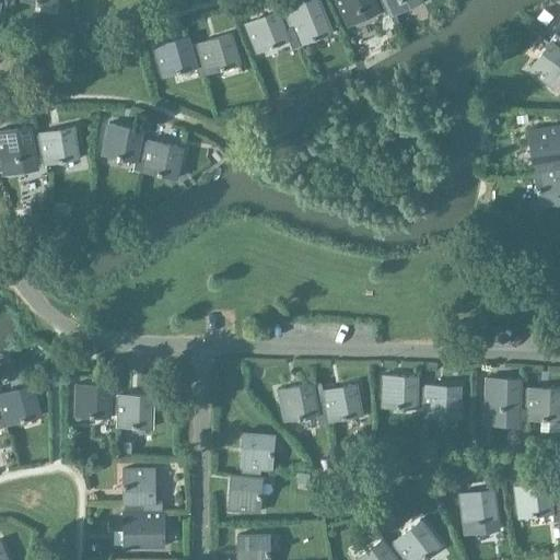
[(289,16),(281,20),(284,28),(292,25),(296,34),(300,45),(331,33),(318,0),(307,0),(286,9),(289,16)]
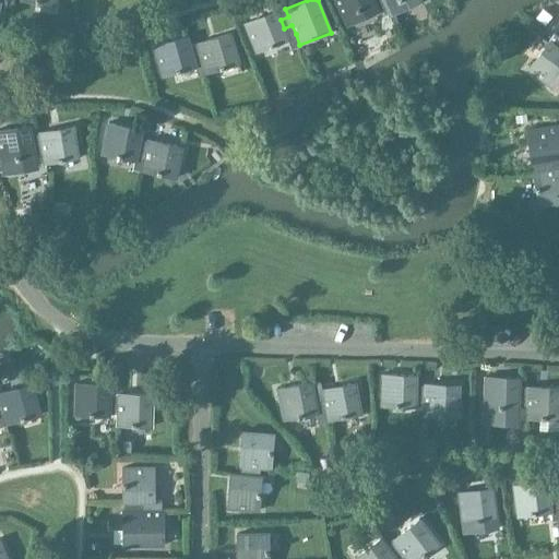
[(373,1),(376,0),(335,0),(347,26),(379,11),(373,1)]
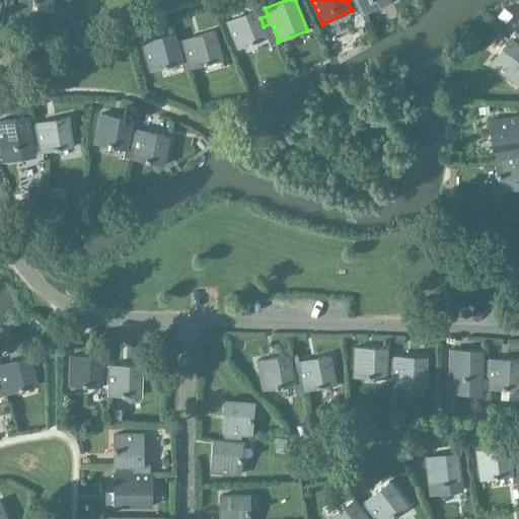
[(267,35),(275,31),(271,23),(264,26),(261,18),(256,9),(227,20),(238,49),(268,38),(267,35)]
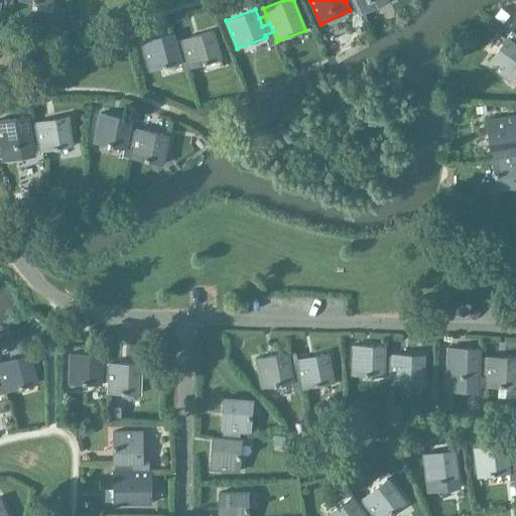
[(63,20),(65,11),(56,10),(54,18),(63,20)]
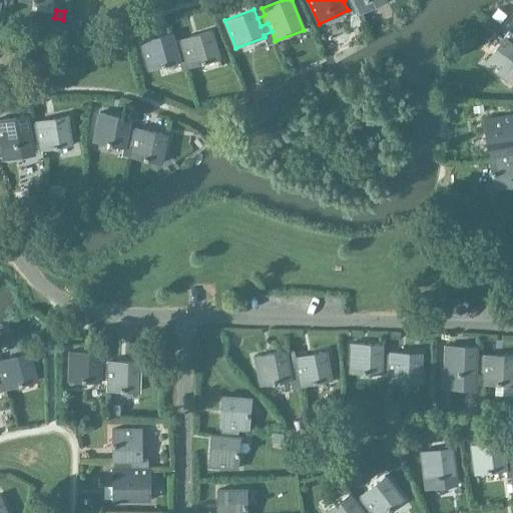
[(184,49),(186,57),(189,67),(219,59),(211,30),(181,38),(181,40),(174,42),(176,51),(184,49)]
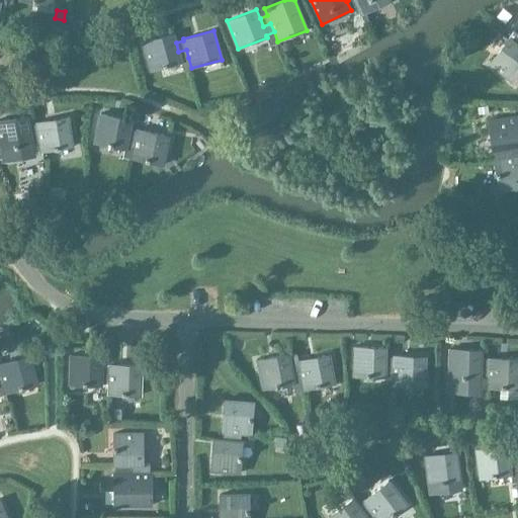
[(517,35),(513,32),(508,38),(516,44),(517,46),(517,35)]
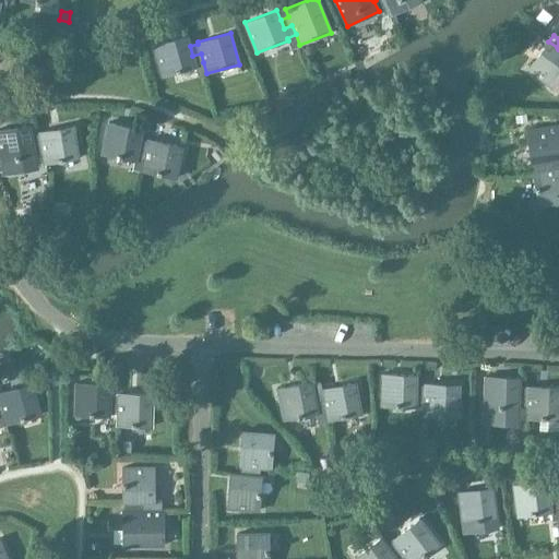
[(195,64),(203,62),(201,54),(192,56),(190,46),(187,36),(154,46),(164,76),(195,68),(195,64)]
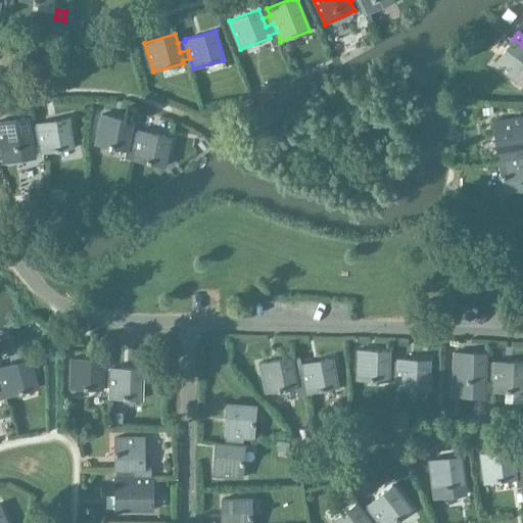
[(513,39),(494,63),(518,83),(522,76),(522,46),(521,44),(513,39)]
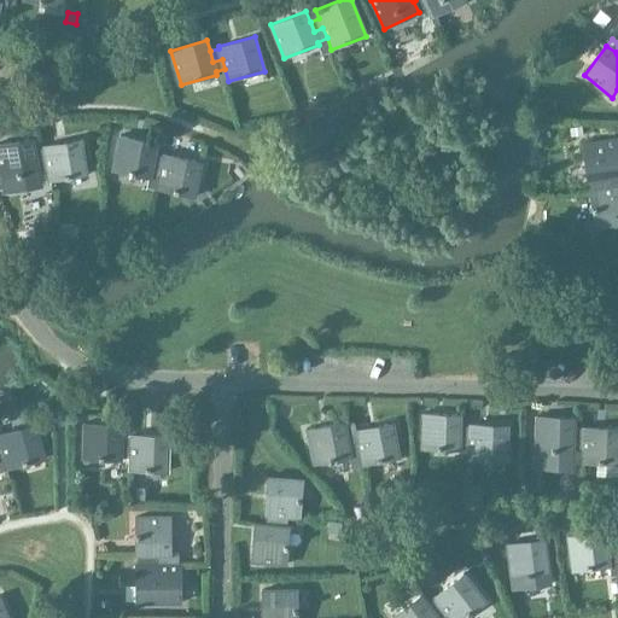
[(150,175),(159,178),(162,167),(152,165),(155,155),(157,143),(120,135),(114,172),(150,179),(150,175)]
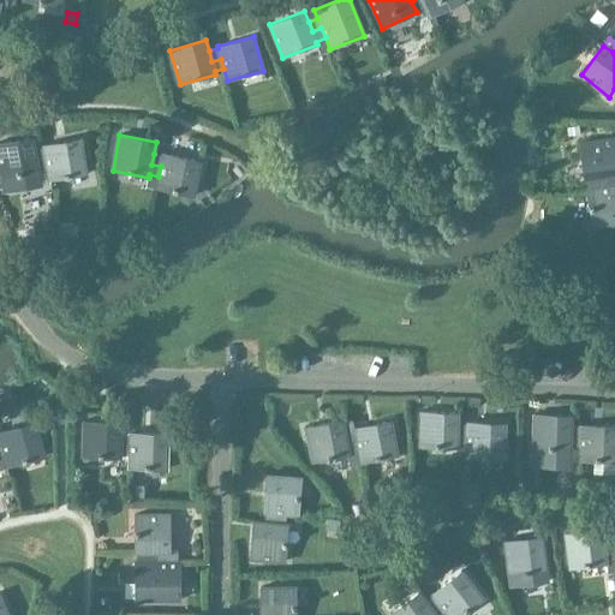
[(33,137),(0,142),(0,169),(4,190),(40,184),(40,179),(49,178),(46,157),(36,159),(34,149),(33,137)]
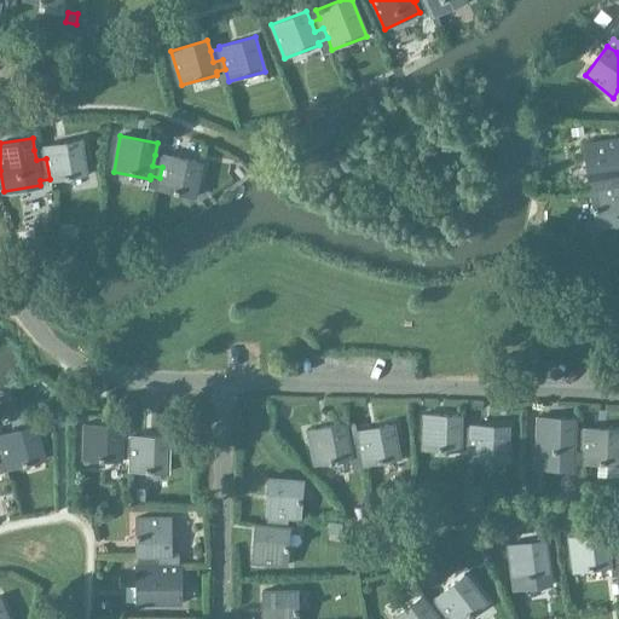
[(618,177),(618,138),(582,145),(588,181),(601,179),(602,189),(613,187),(612,178),(618,177)]
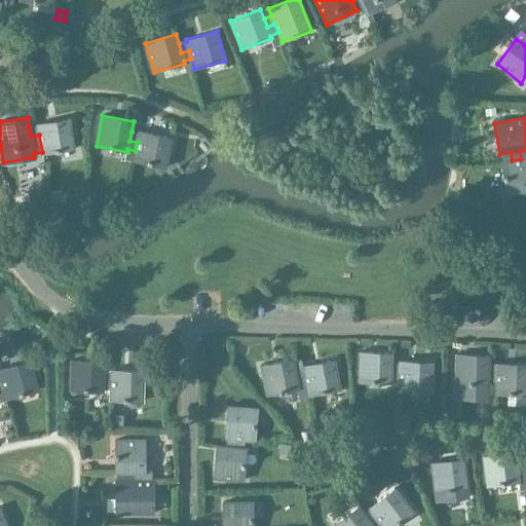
[(37,126),(29,127),(31,136),(39,135),(42,152),(42,154),(74,149),(68,118),(37,124),(37,126)]
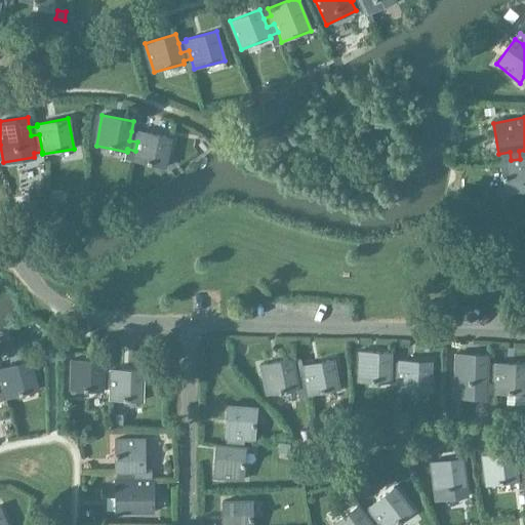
[(137,142),(135,151),(133,161),(165,167),(170,136),(139,130),(139,133),(131,131),(129,140),(137,142)]
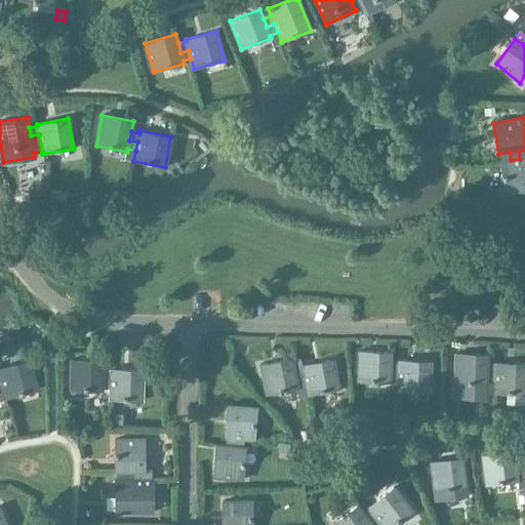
[(524,150),(519,151),(520,159),(511,160),(500,162),(506,194),(524,190),(524,150)]
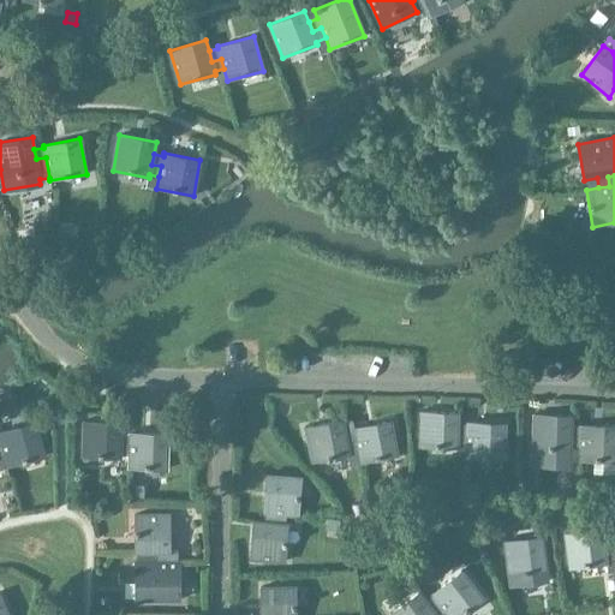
[(457,445),(467,445),(467,434),(458,434),(458,423),(458,412),(421,411),(419,447),(457,448),(457,445)]
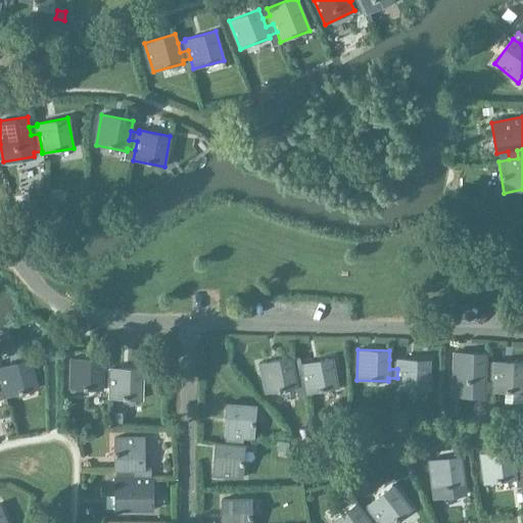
[(485,381),(493,381),(493,372),(485,372),(485,363),(486,352),(455,351),(454,383),(485,384),(485,381)]
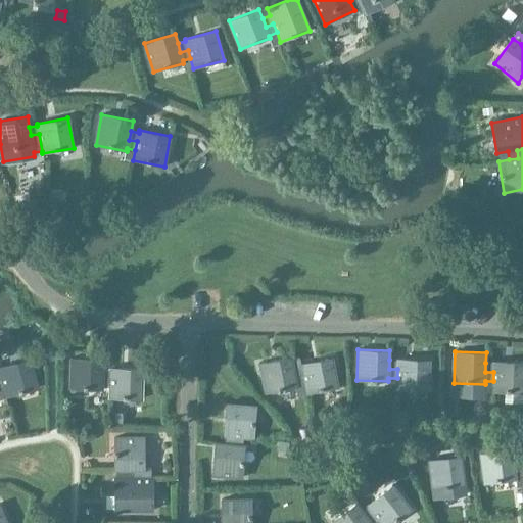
[(296,384),(304,382),(302,374),(294,375),(293,366),(291,357),(259,363),(266,393),(297,387),(296,384)]
